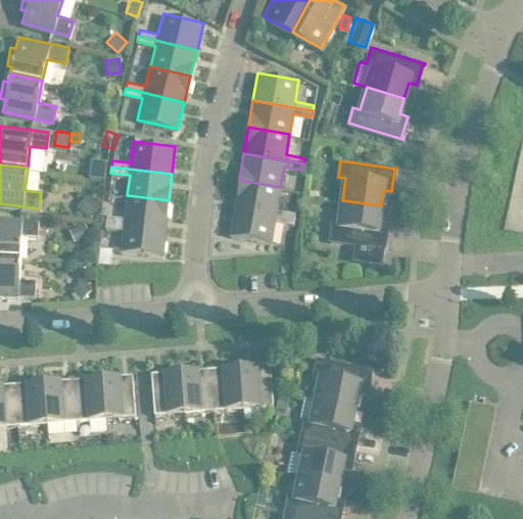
[(234,206),(293,217),(294,211),(277,207),(280,187),(239,180),(234,206)]
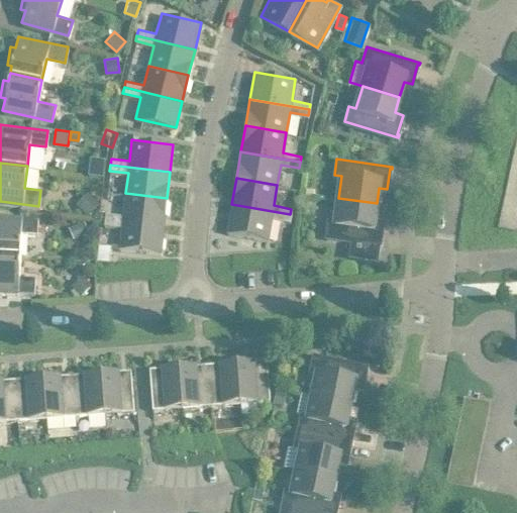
[(87,190),(76,202),(87,213),(98,201),(87,190)]
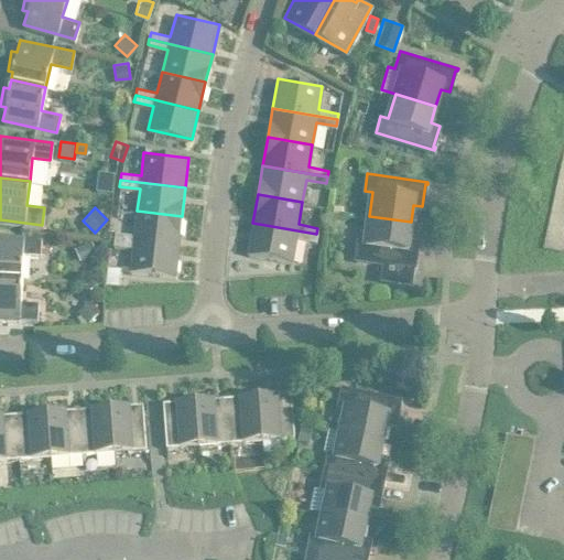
[(114,237),(179,245),(182,216),(137,211),(134,233),(115,230),(114,237)]
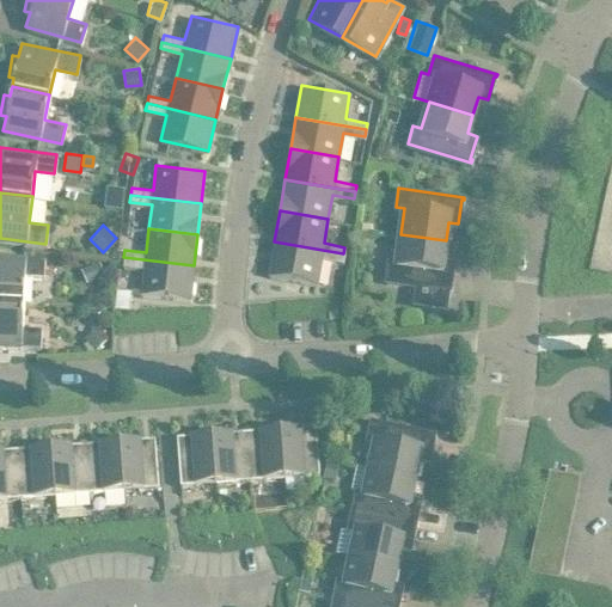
[(446,240),(401,234),(397,262),(389,261),(386,279),(412,282),(410,302),(446,307),(448,287),(452,288),(452,284),(450,284),(453,261),(444,259),(446,240)]
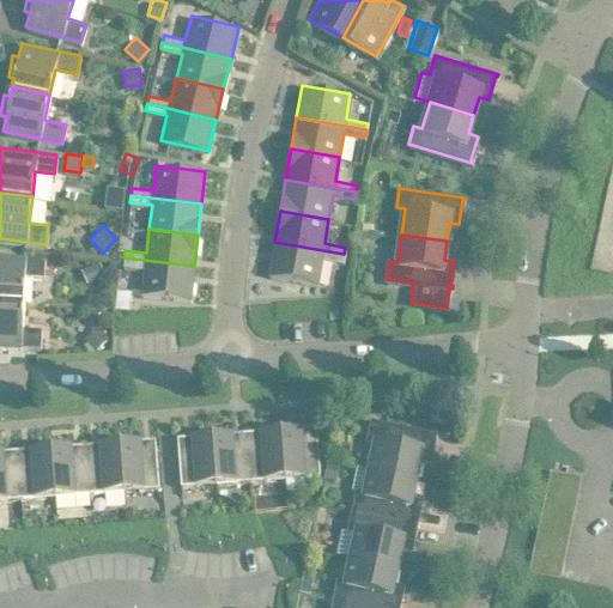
[(344,254),(274,242),(269,274),(317,283),(322,257),(343,261),(344,254)]
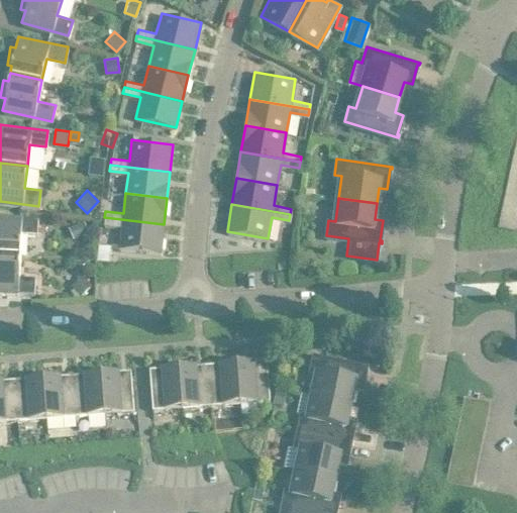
[(0,251),(19,253),(20,231),(36,232),(37,216),(0,214),(0,251)]
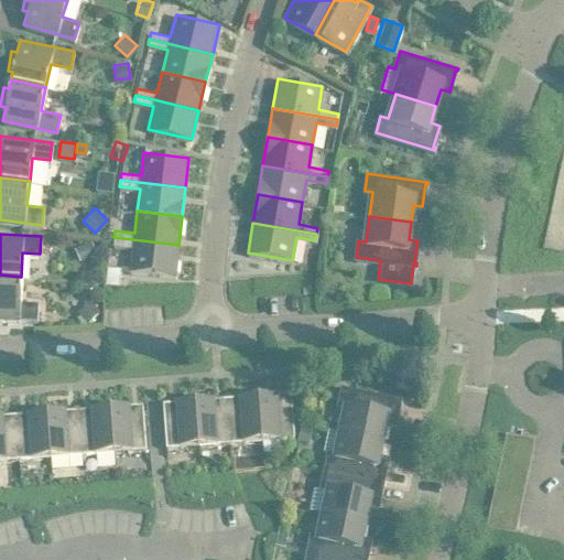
[(179,245),(114,237),(112,244),(132,246),(130,269),(175,275),(179,245)]
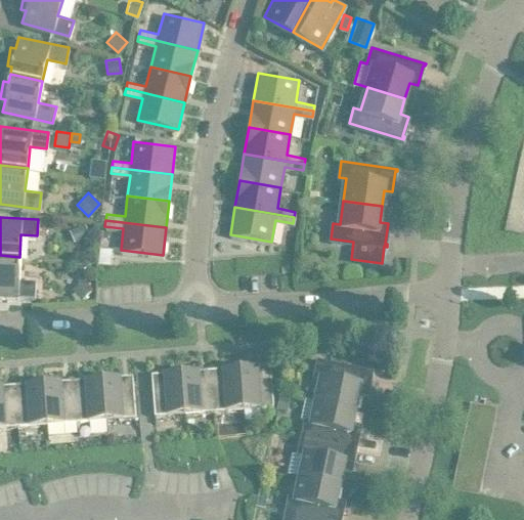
[(89,232),(84,221),(69,228),(74,240),(89,232)]
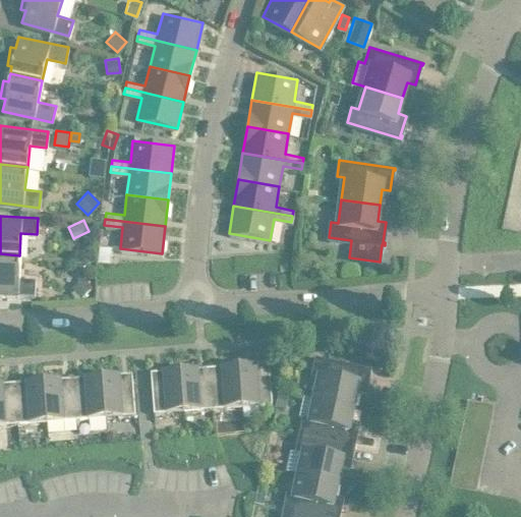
[(109,262),(111,245),(99,244),(97,261),(109,262)]
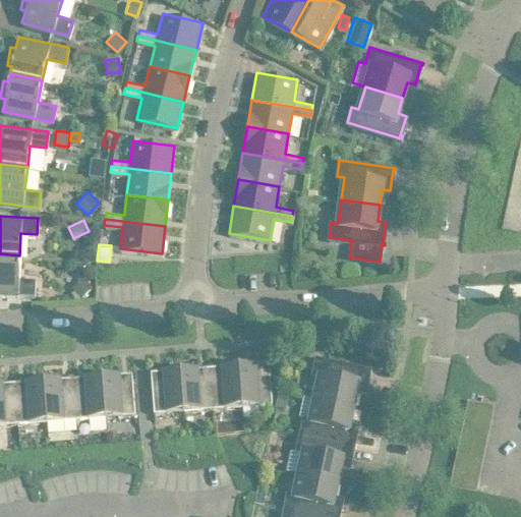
[(18,277),(19,255),(0,253),(0,292),(35,294),(35,278),(18,277)]
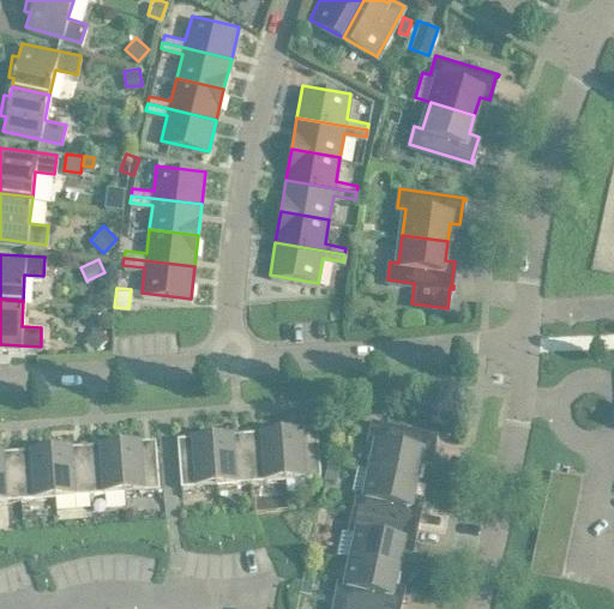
[(95,348),(109,335),(97,324),(84,337),(95,348)]
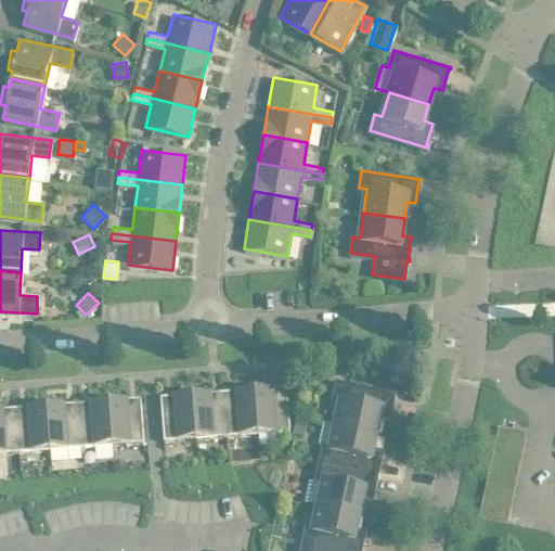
[(335,422),(376,431),(379,414),(388,415),(392,395),(395,395),(395,393),(336,380),(333,397),(340,398),(335,422)]
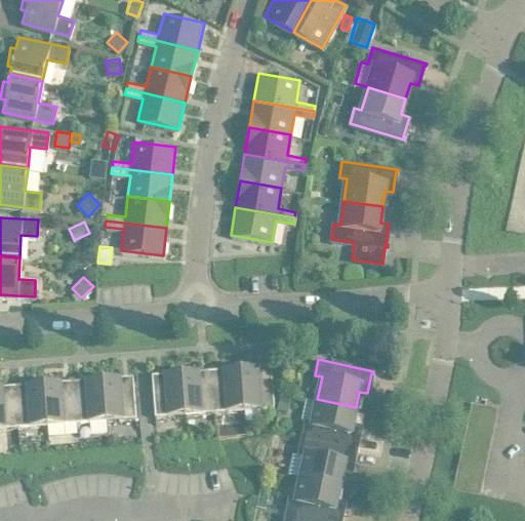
[(240,366),(243,407),(274,405),(271,369),(258,370),(257,364),(240,366)]
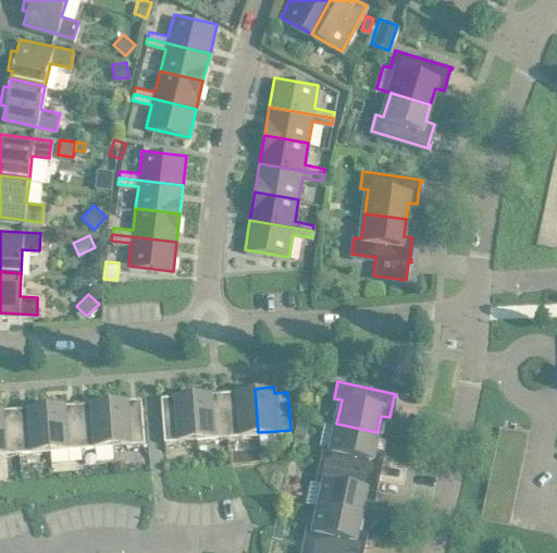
[(224,397),(227,435),(258,432),(255,389),(236,390),(236,396),(224,397)]
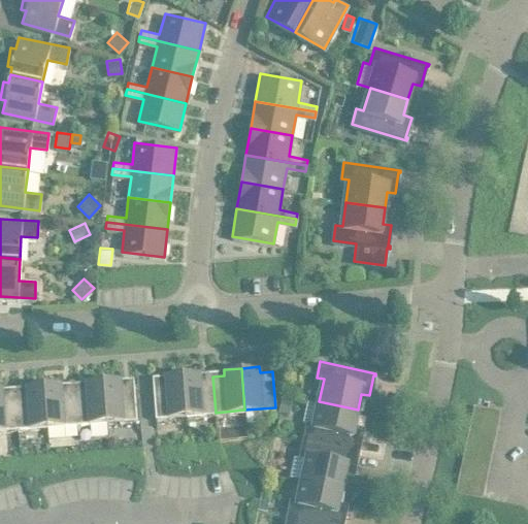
[(216,413),(212,377),(200,377),(200,371),(183,372),(186,415),(216,413)]
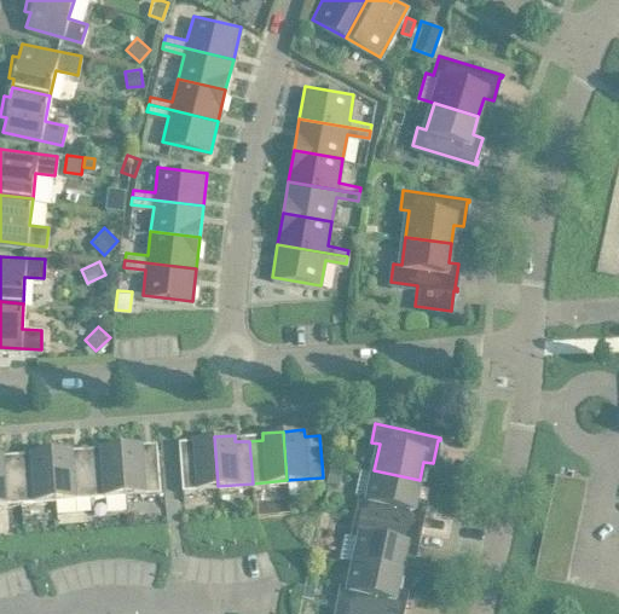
[(218,486),(214,436),(194,438),(194,445),(179,446),(181,488),(218,486)]
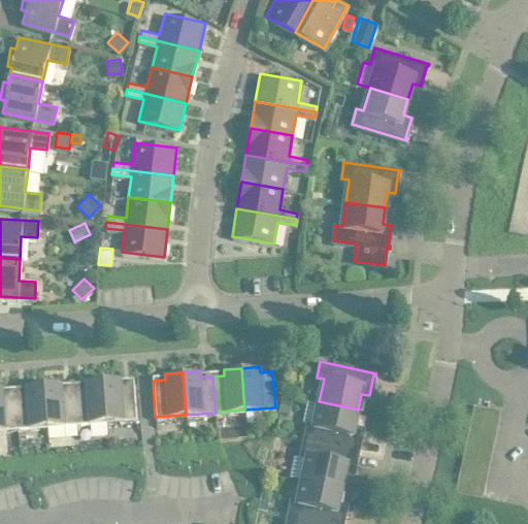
[(103,379),(106,421),(136,419),(134,382),(121,383),(121,378),(103,379)]
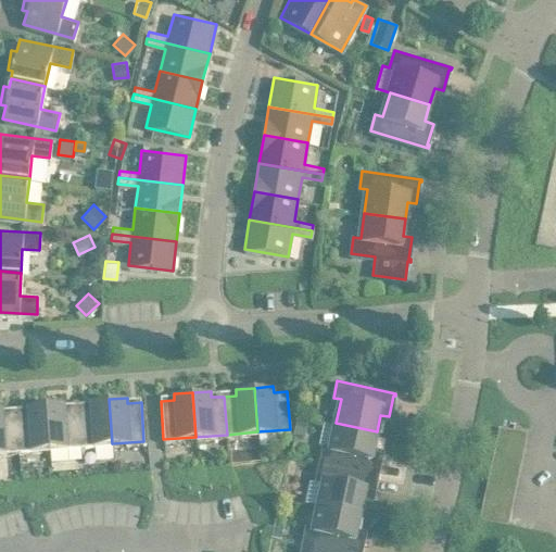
[(90,406),(77,408),(80,446),(112,443),(109,399),(90,400),(90,406)]
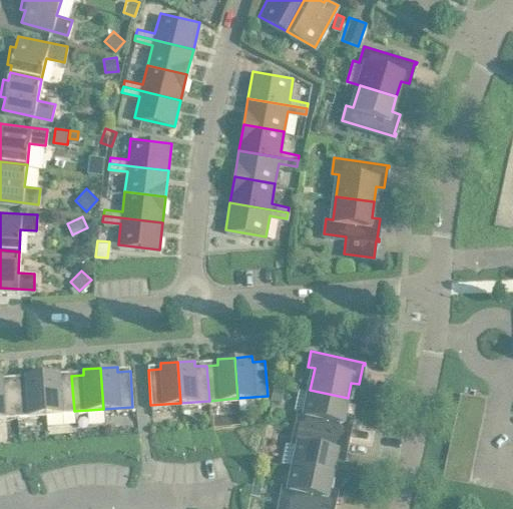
[(59,371),(42,372),(45,413),(74,411),(71,376),(60,377),(59,371)]
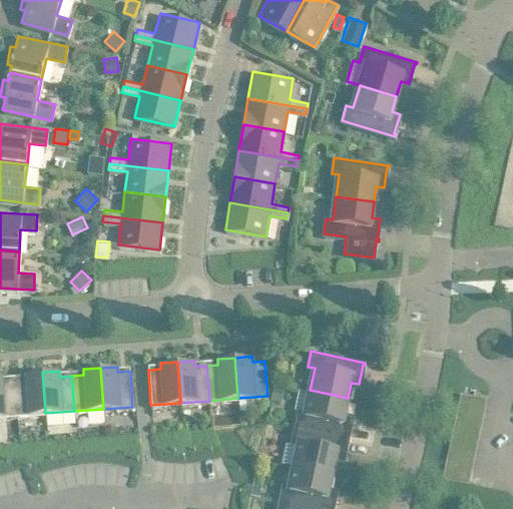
[(26,379),(14,380),(17,415),(45,413),(42,372),(25,374),(26,379)]
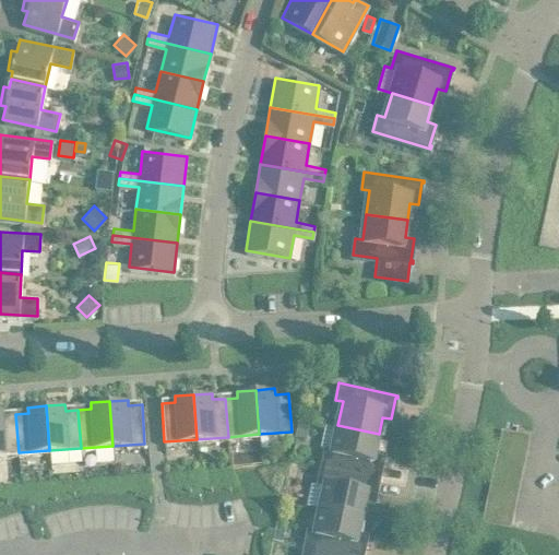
[(2,409),(0,409),(0,453),(19,452),(15,414),(3,415),(2,409)]
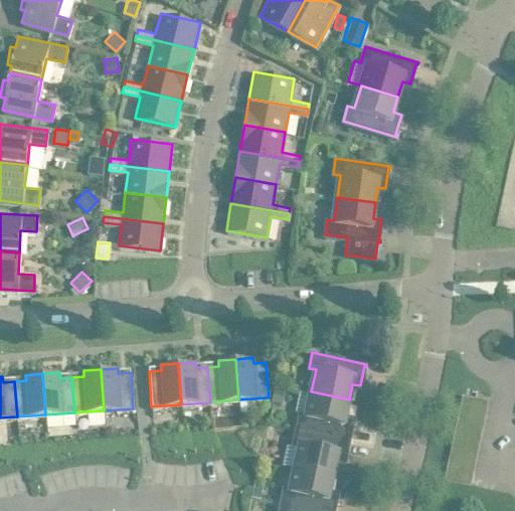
[(275,386),(272,399),(282,401),(285,389),(275,386)]
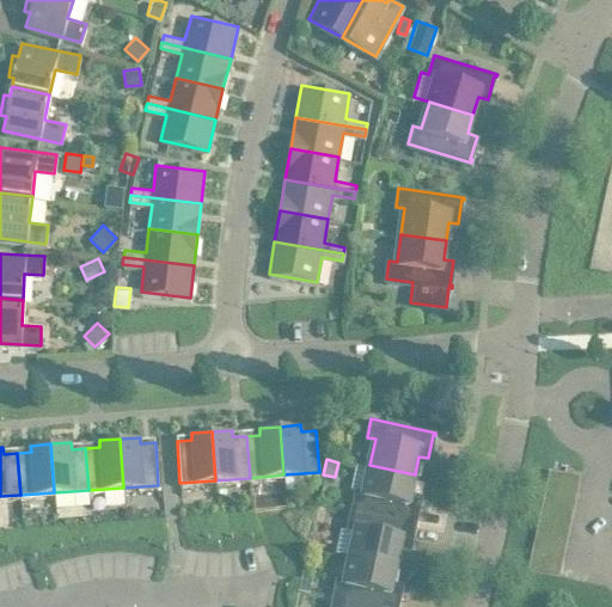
[(410,494),(415,474),(369,465),(365,491),(355,490),(352,508),(417,521),(417,520),(415,519),(421,496),(410,494)]
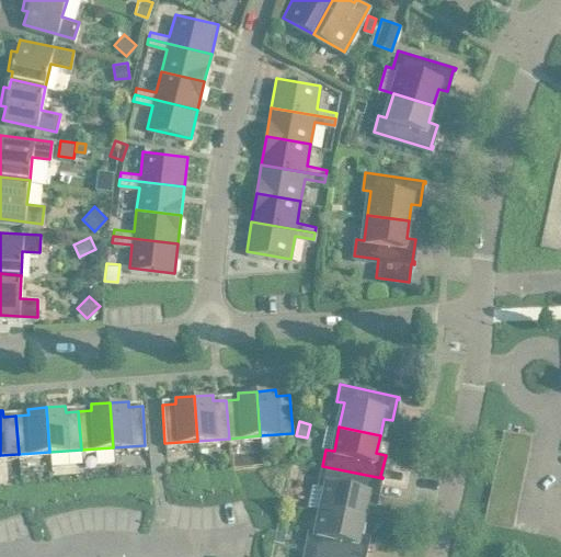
[(299,462),(289,459),(286,473),(296,476),(299,462)]
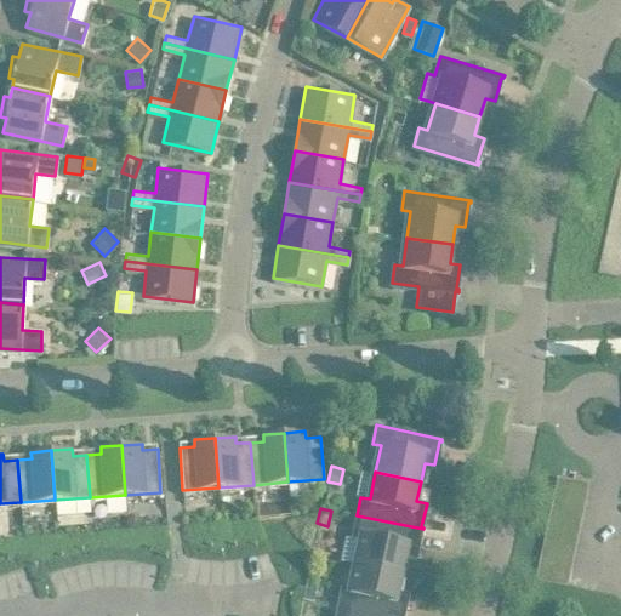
[(422,531),(423,529),(357,515),(353,534),(362,535),(355,562),(402,571),(405,553),(415,555),(421,531),(422,531)]
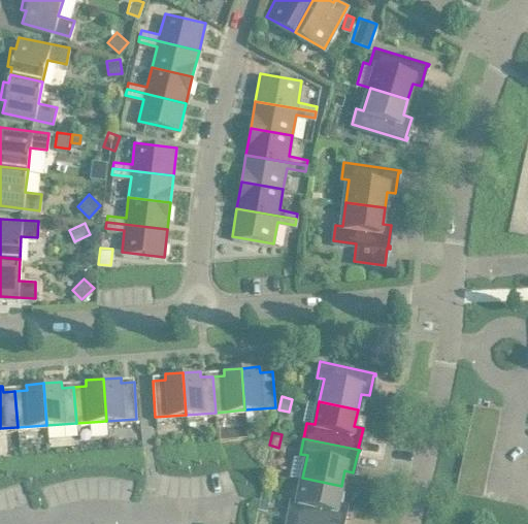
[(338,502),(341,486),(302,478),(298,500),(291,499),(288,515),(330,523),(341,523),(347,504),(338,502)]
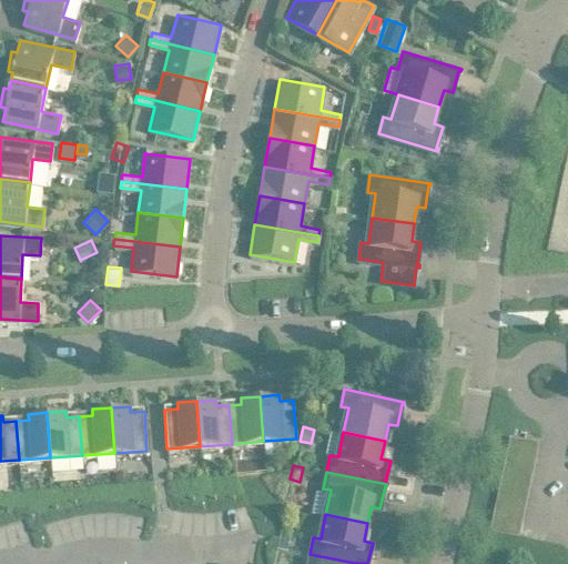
[(277,544),(286,546),(288,537),(280,535),(277,544)]
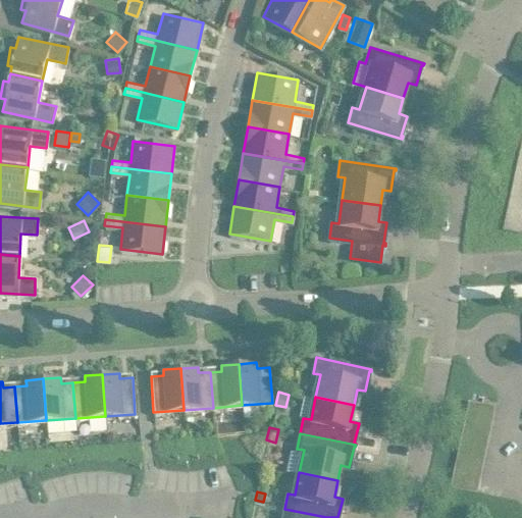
[(326,517),(284,509),(281,517),(326,517)]
